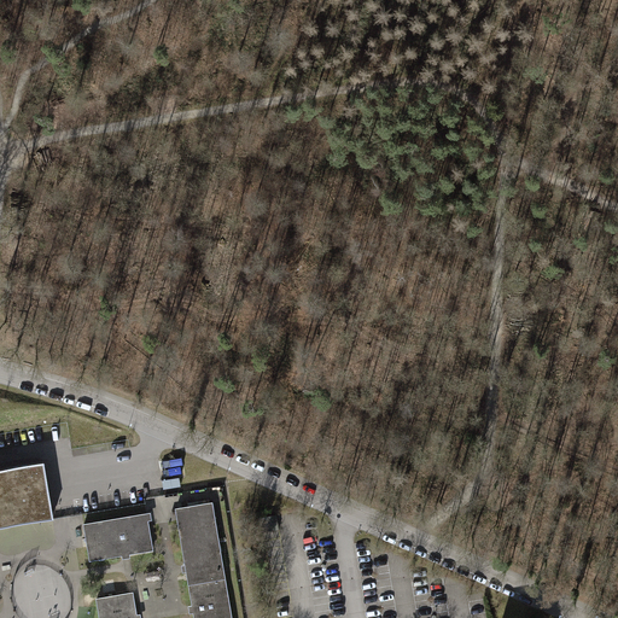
[(0,617),(0,528),(53,519),(44,462),(0,470),(0,617)]
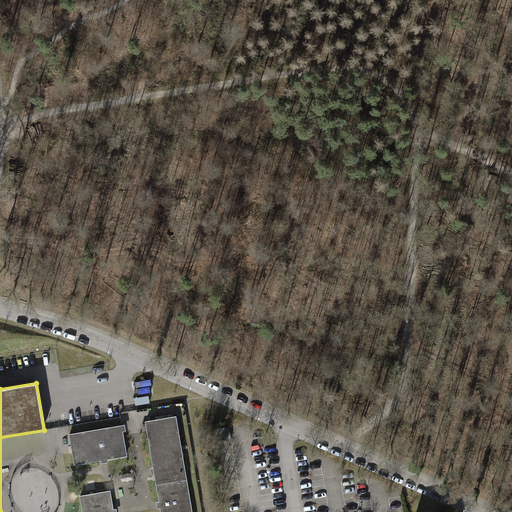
[(154,471),(161,511),(192,511),(176,416),(146,422),(154,471)]
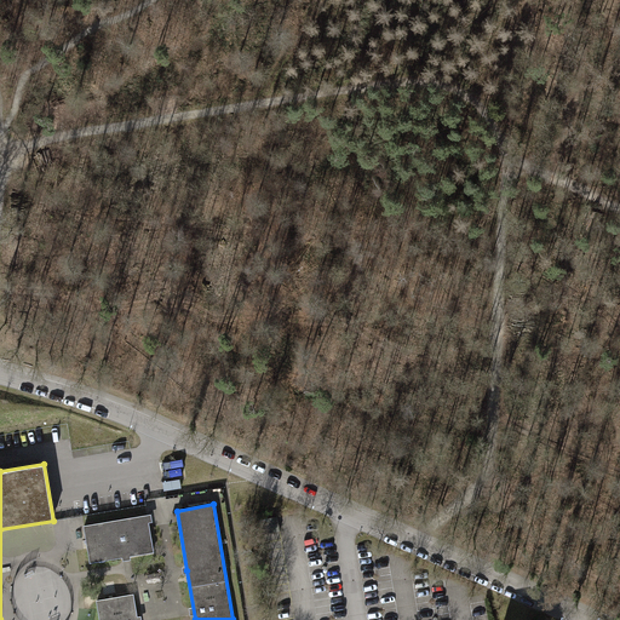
[(126,556),(154,551),(147,516),(85,527),(91,562),(126,556)]
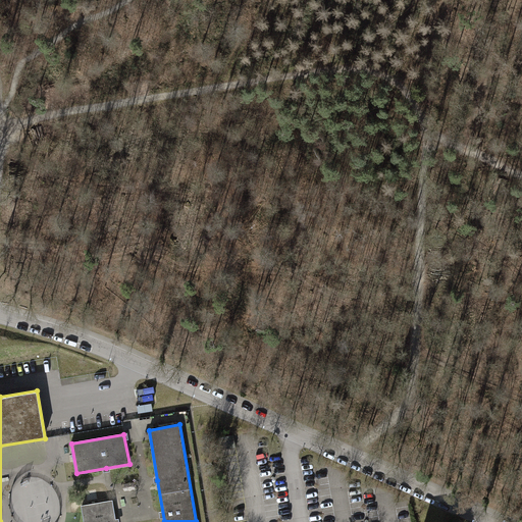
[(115,521),(112,501),(82,506),(85,521),(115,521)]
